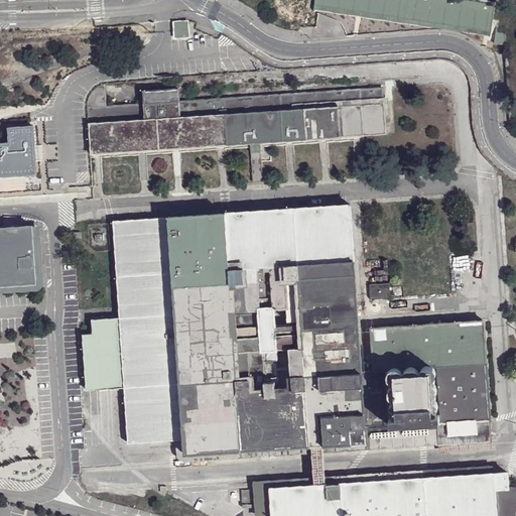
[(317,0),(315,11),(362,17),(364,0),(317,0)]
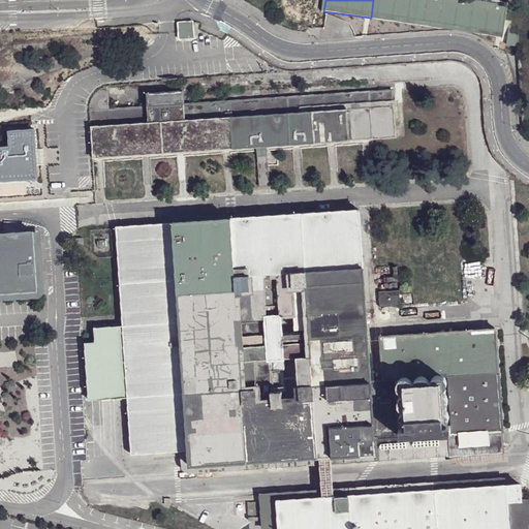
[(373,0),(371,18),(414,25),(417,0),(373,0)]
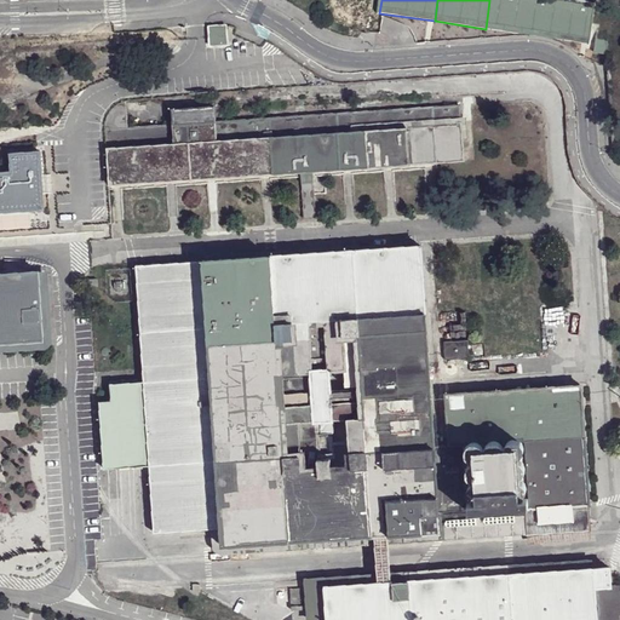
[(589,45),(596,3),(583,0),(489,0),(486,29),(589,45)]
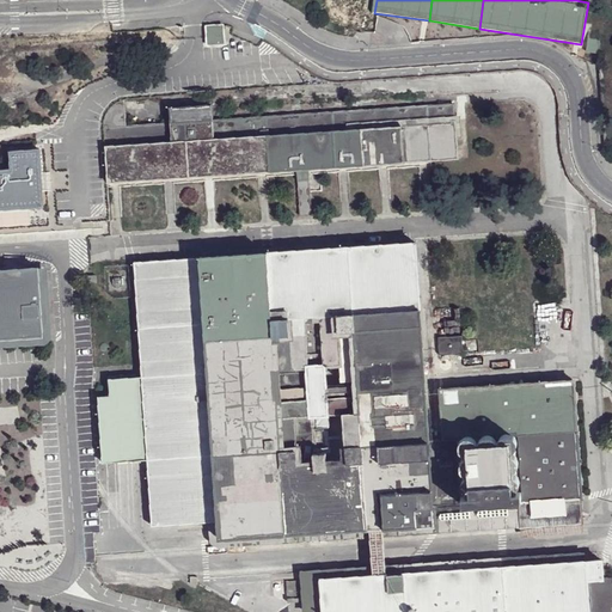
[(224,25),(204,25),(206,44),(224,43),(224,25)]
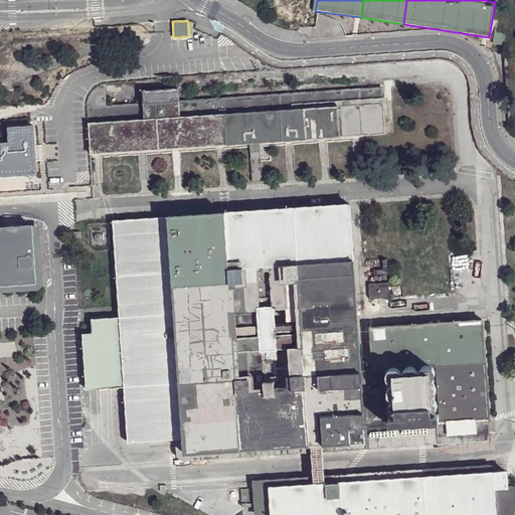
[(502,40),(493,38),(492,49),(502,50),(502,40)]
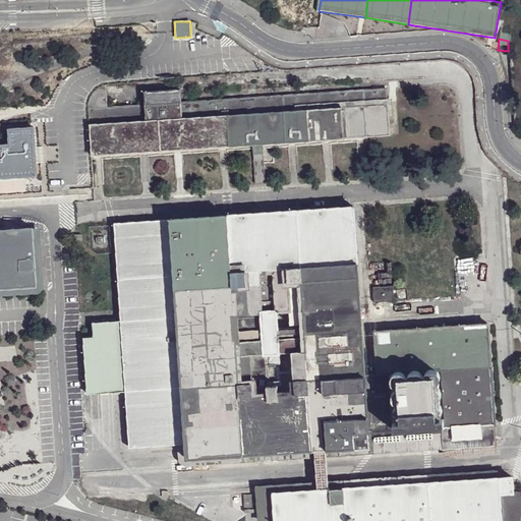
[(230,140),(227,101),(182,104),(180,92),(147,94),(148,106),(108,108),(106,87),(103,88),(100,90),(95,94),(92,98),(89,103),(89,110),(91,149),(230,140)]
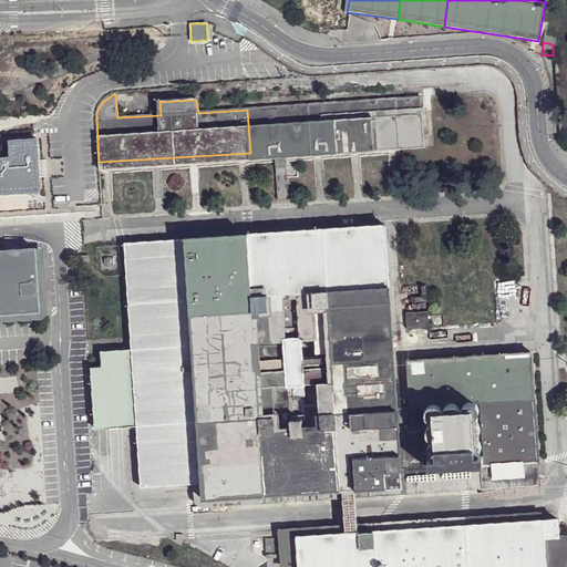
[(424,141),(421,100),(308,106),(311,150),(398,144),(424,141)]
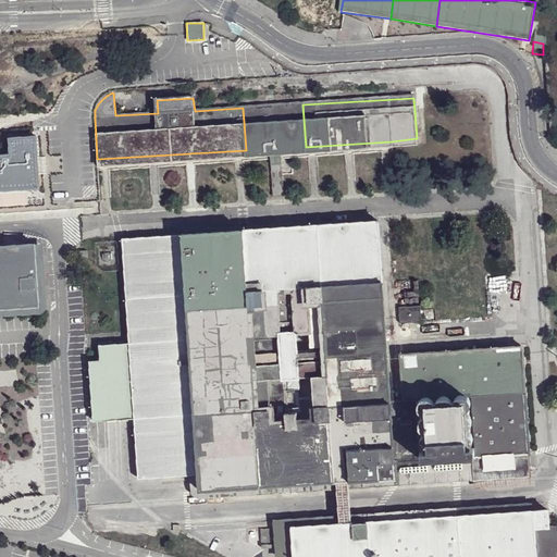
[(302,104),(243,108),(246,150),(306,147),(302,104)]
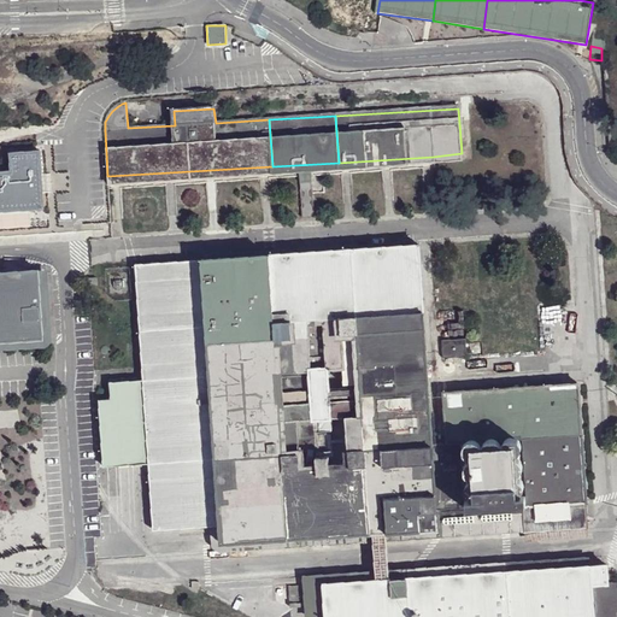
[(0,209),(39,207),(35,153),(6,154),(7,172),(0,172),(0,209)]
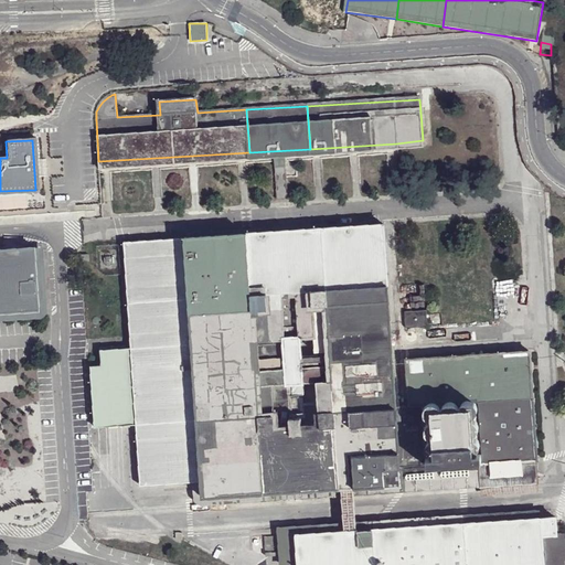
[(423,148),(423,140),(396,144),(397,150),(423,148)]
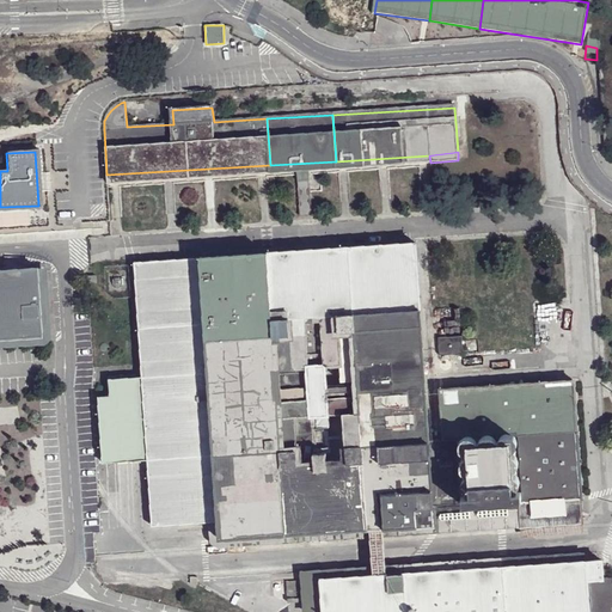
[(430,163),(429,155),(336,161),(336,167),(430,163)]
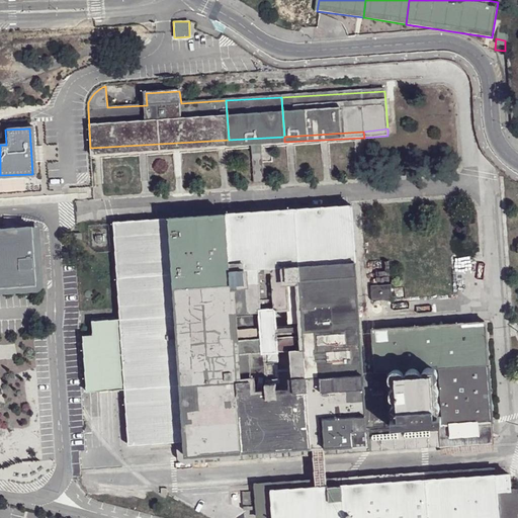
[(284,142),(284,137),(229,140),(229,146),(284,142)]
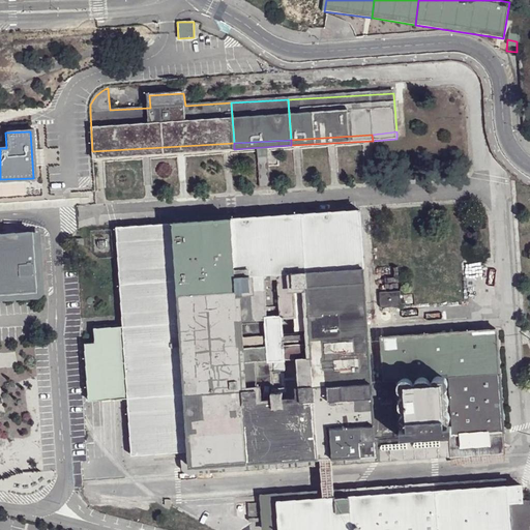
[(234,149),(234,143),(92,151),(93,158),(234,149)]
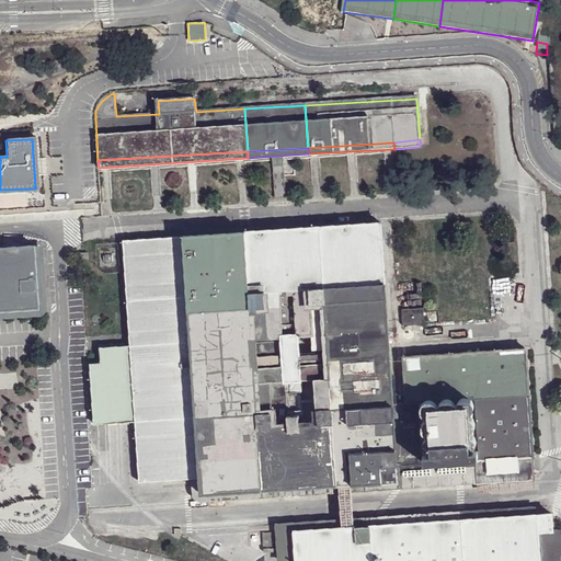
[(285,189),(283,162),(273,162),(275,190),(276,198),(286,198),(285,189)]
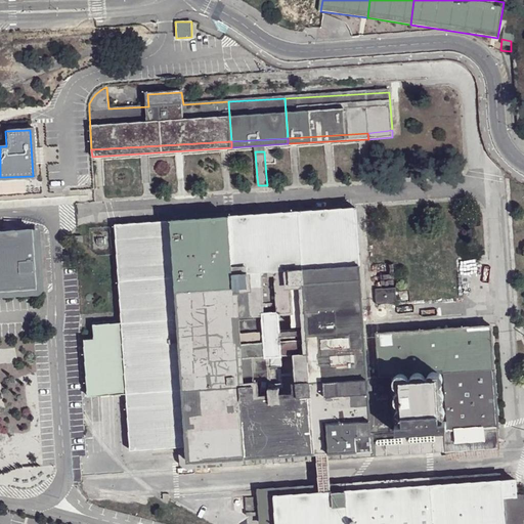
[(180,448),(187,448),(187,461),(499,439),(492,325),(376,334),(379,377),(366,377),(355,209),(116,225),(122,322),(94,324),(96,360),(87,360),(91,418),(128,415),(131,451),(180,448)]
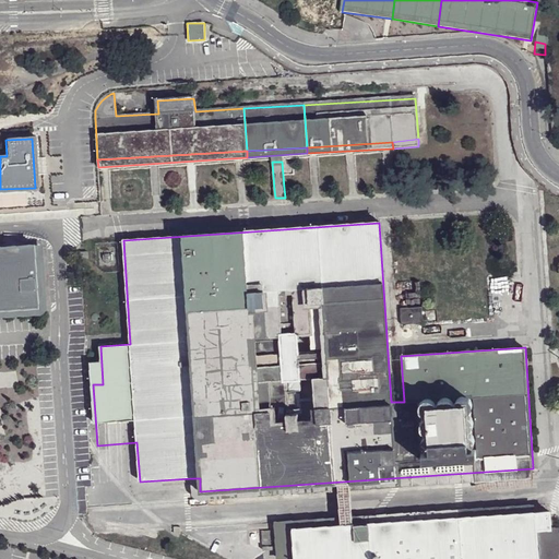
[(39,309),(0,311),(0,318),(46,316),(42,247),(35,247),(39,309)]
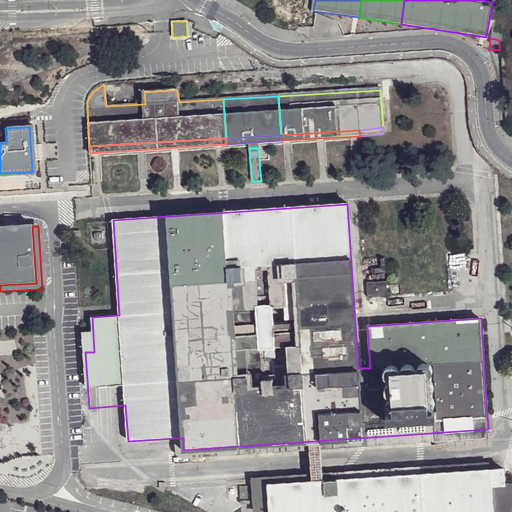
[(32,226),(0,228),(0,285),(36,283),(32,226)]
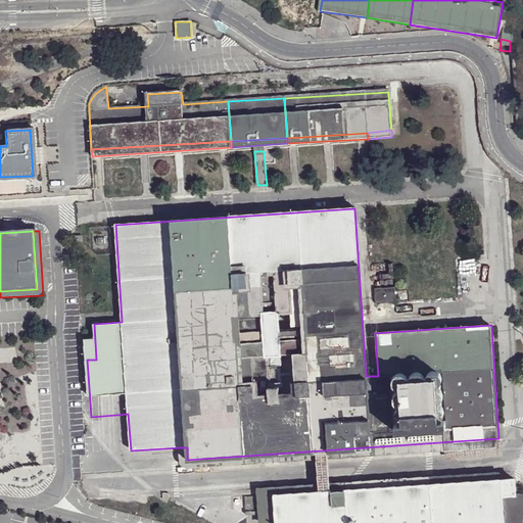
[(375,290),(376,305),(397,304),(396,288),(375,290)]
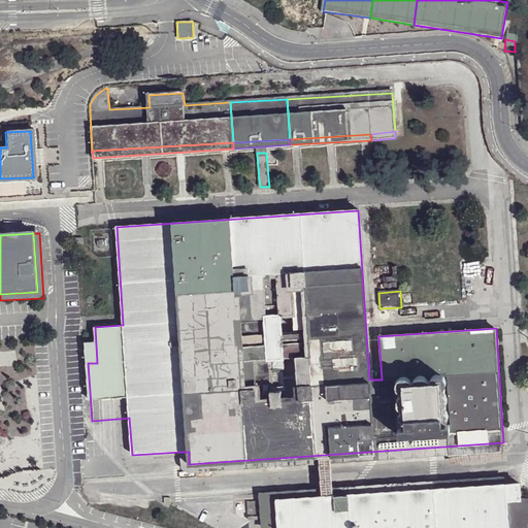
[(382,314),(380,316),(381,319),(383,322),(386,323),(389,321),(390,319),(390,316),(388,312),(385,312),(382,314)]
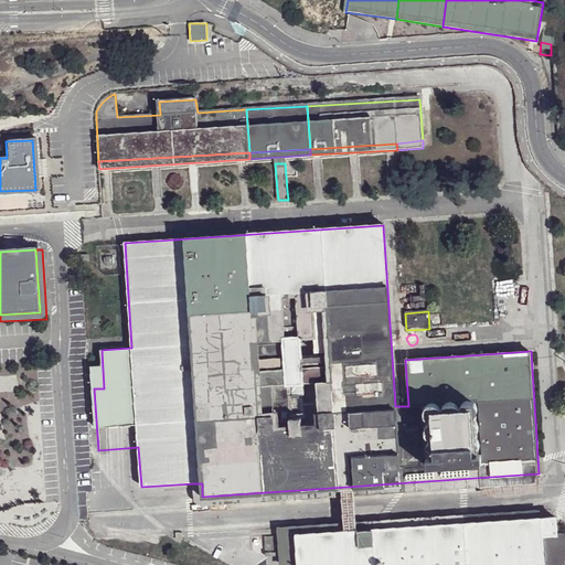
[(202,497),(202,483),(194,483),(196,503),(343,493),(354,493),(539,480),(539,473),(202,497)]
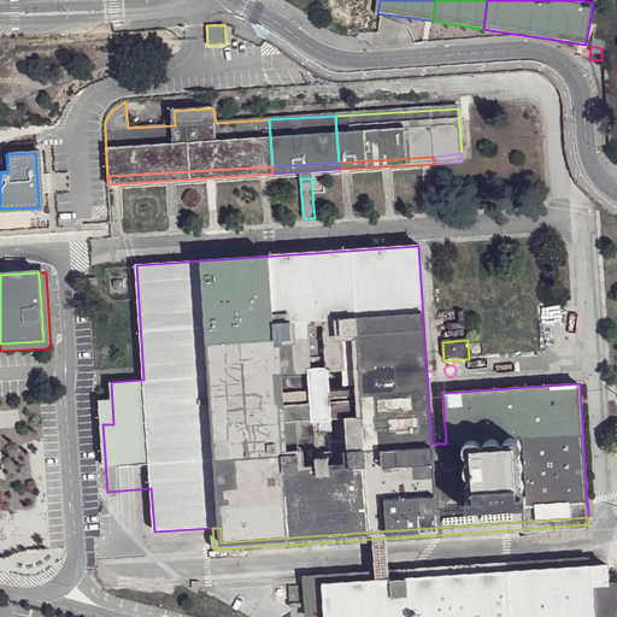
[(387,539),(375,539),(377,574),(391,573),(387,539)]
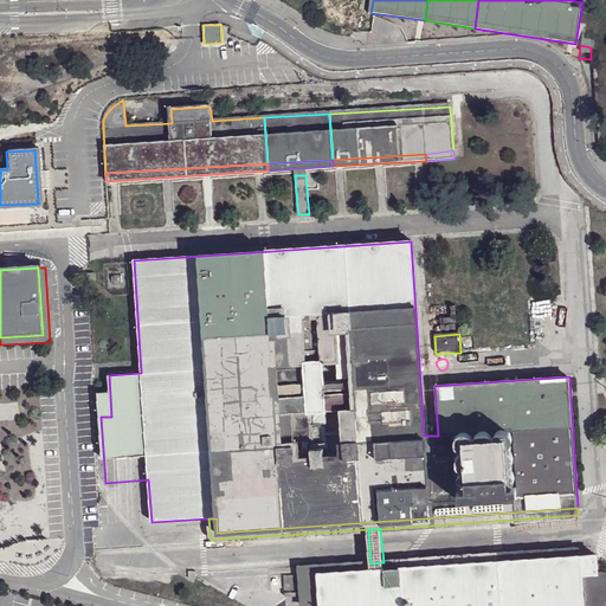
[(371,563),(302,568),(302,575),(579,556),(579,548),(384,562),(371,563)]
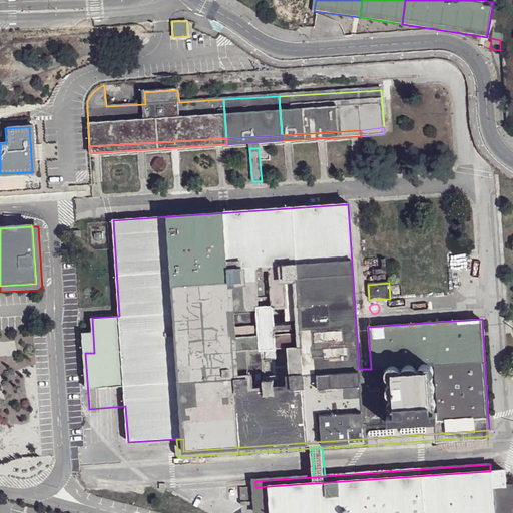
[(255,487),(241,488),(242,504),(258,503),(259,512),(273,512),(272,512),(506,512),(505,482),(504,470),(490,471),(255,487)]
